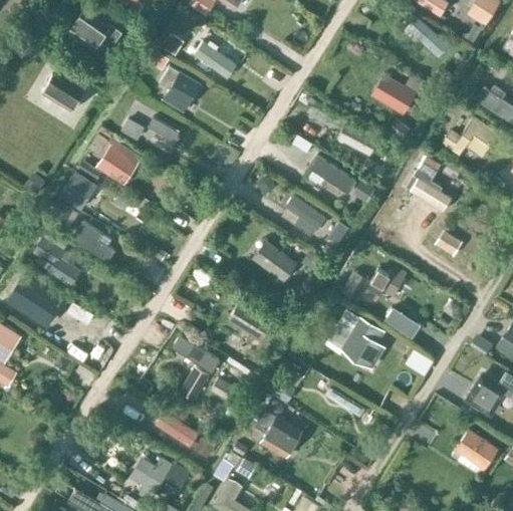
[(117,0),(115,3),(137,18),(145,7),(137,2),(138,0),(117,0)]
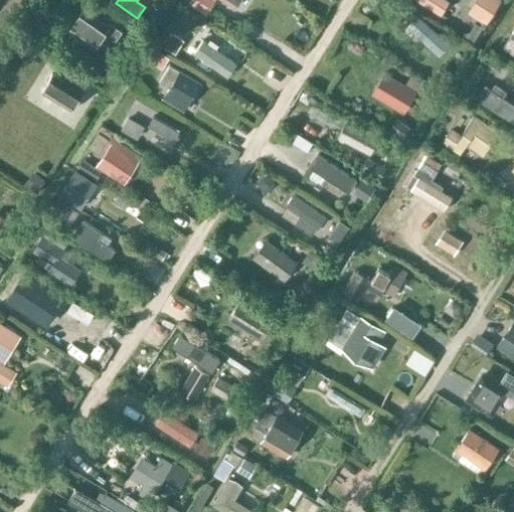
[(221,0),(235,8),(240,0),(221,0)]
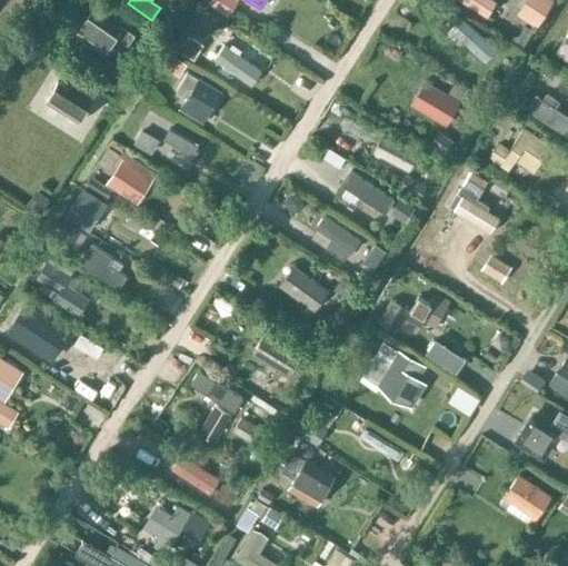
[(556,0),(528,0),(518,16),(540,29),(558,1),(556,0)]
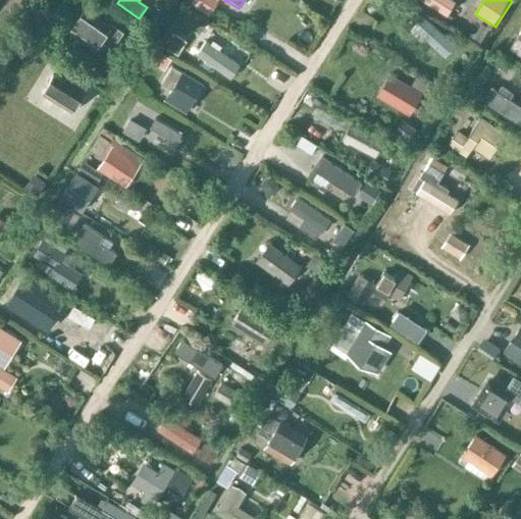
[(109,27),(85,10),(68,34),(95,53),(102,45),(112,50),(124,35),(110,24),(109,27)]
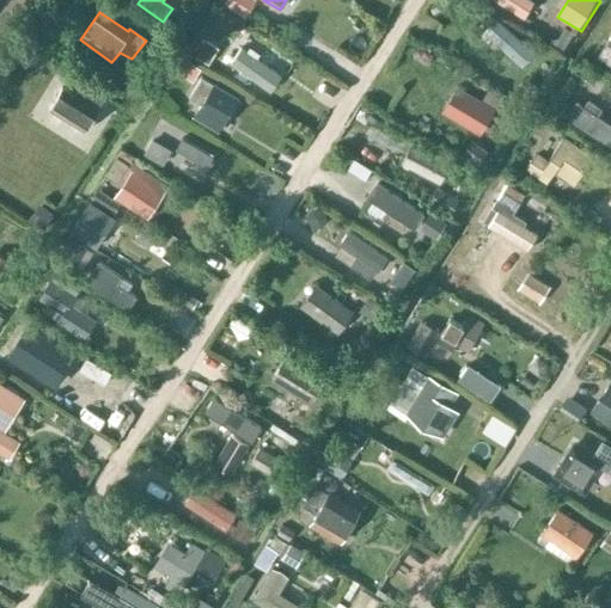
[(523,68),(537,54),(506,24),(492,40),(523,68)]
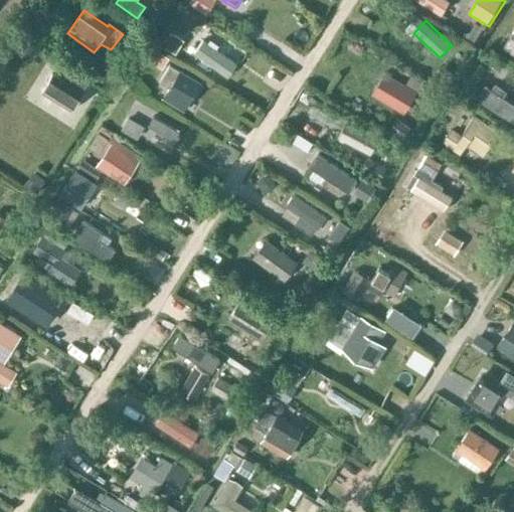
[(463,35),(474,42),(483,27),(472,20),(463,35)]
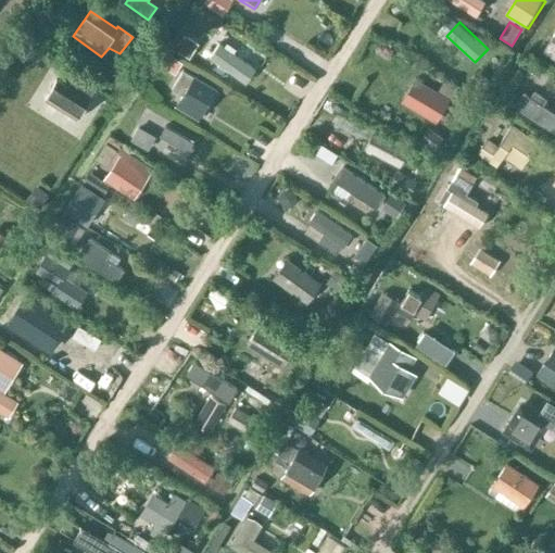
[(211,61),(225,70),(244,38),(230,29),(211,61)]
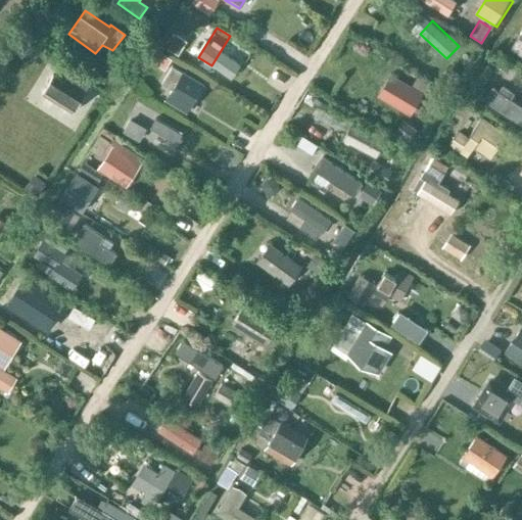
[(174,33),(167,46),(177,51),(184,37),(174,33)]
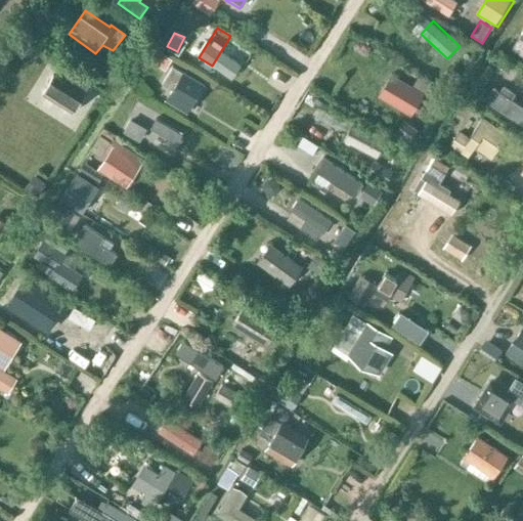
[(205,87),(184,75),(183,76),(173,69),(163,86),(173,93),(167,103),(185,115),(191,104),(193,105),(205,87)]
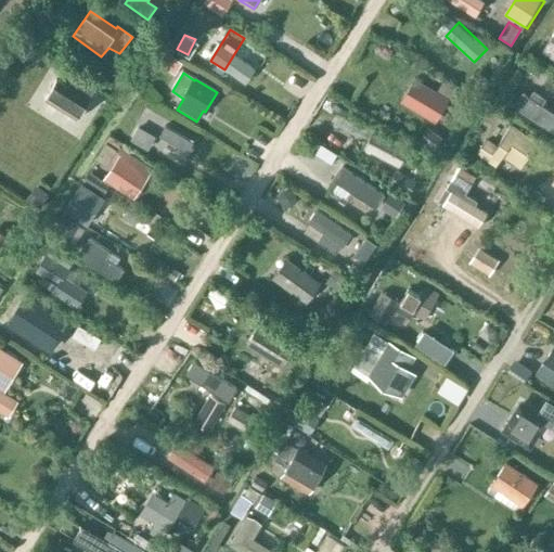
[(97,90),(75,77),(68,88),(58,81),(44,102),(78,123),(91,102),(90,101),(97,90)]
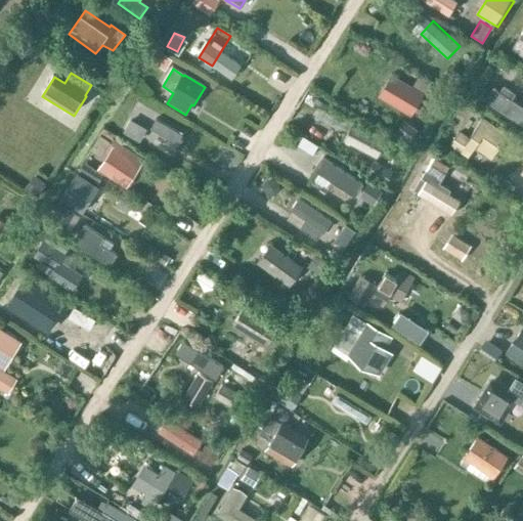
[(412,87),(392,75),(378,98),(410,118),(424,95),(433,100),(438,91),(418,79),(412,87)]
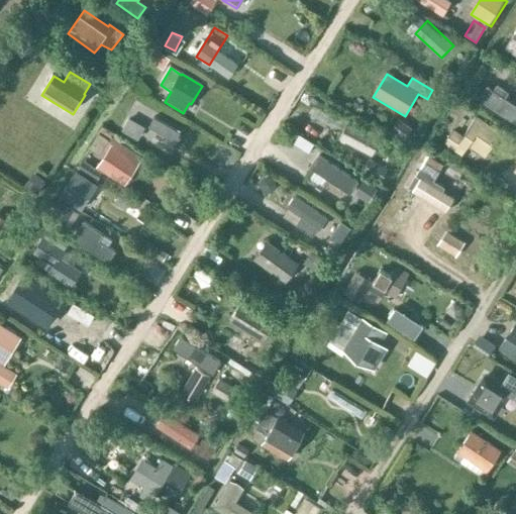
[(515,103),(489,87),(482,99),(515,120),(515,103)]
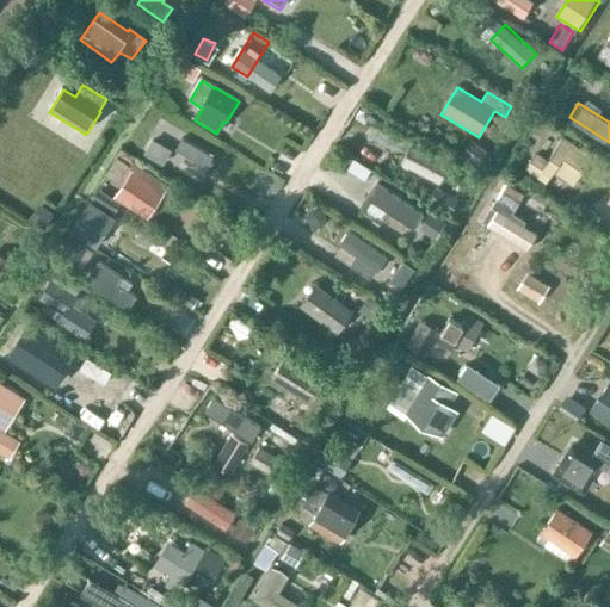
[(574,185),(590,161),(562,143),(547,166),(535,159),(527,171),(547,183),(554,172),(574,185)]
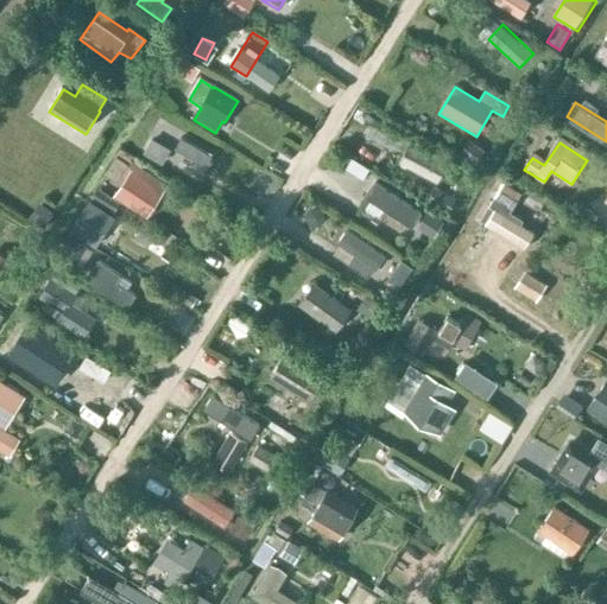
[(448,166),(409,145),(398,166),(437,186),(448,166)]
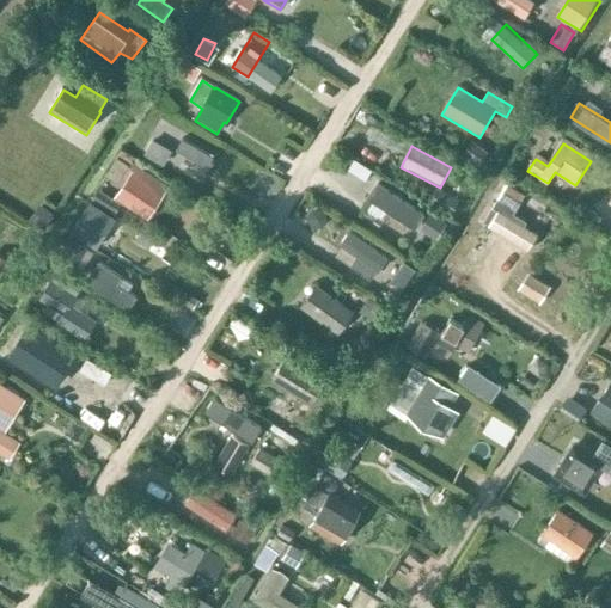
[(291,179),(298,166),(280,158),(274,171),(291,179)]
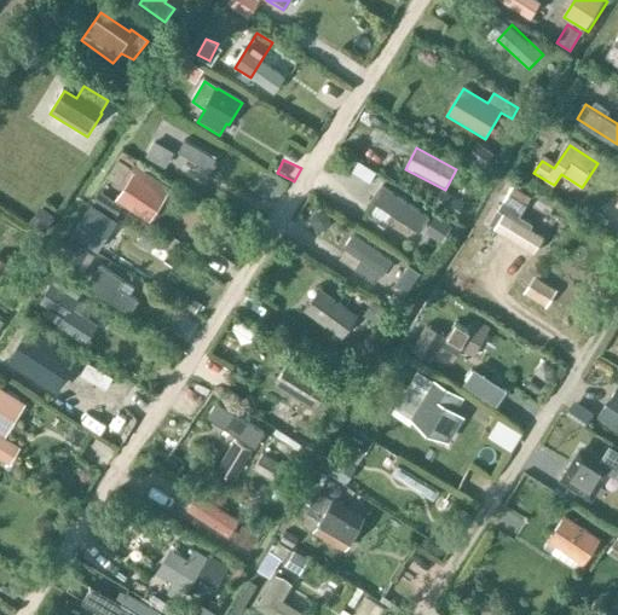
[(348,174),(367,186),(375,173),(357,161),(348,174)]
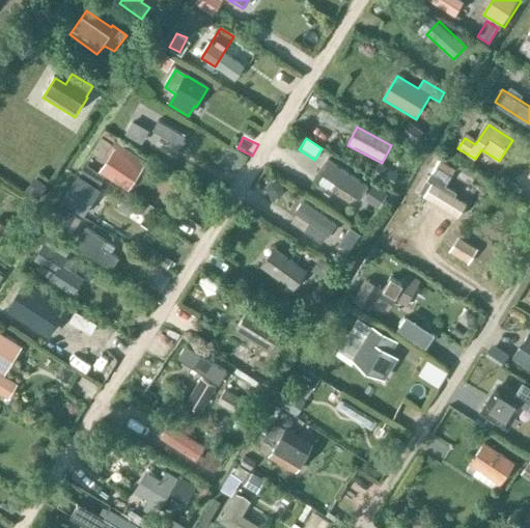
[(144,170),(114,150),(99,174),(129,194),(144,170)]
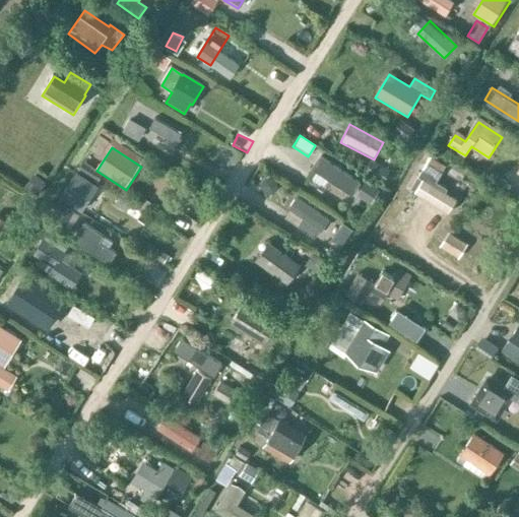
[(324,153),(314,171),(374,205),(384,188),(324,153)]
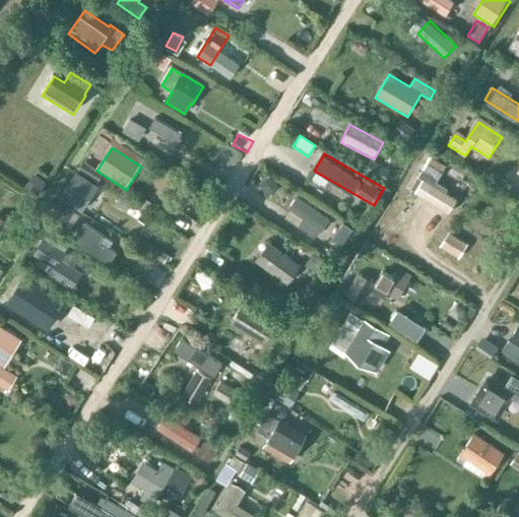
[(433,188),(445,168),(431,159),(418,180),(423,182),(415,194),(449,215),(457,202),(433,188)]
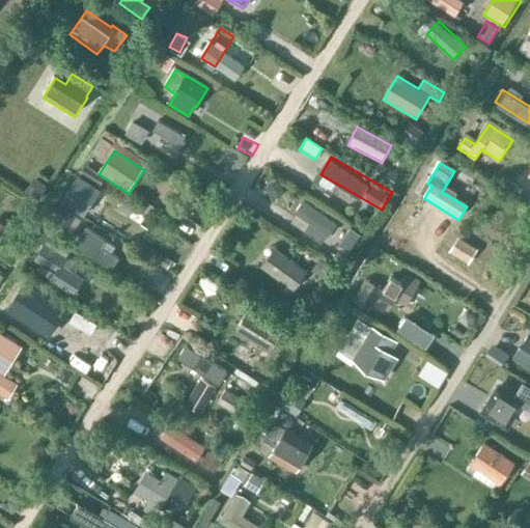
[(102,192),(79,177),(61,203),(84,219),(102,192)]
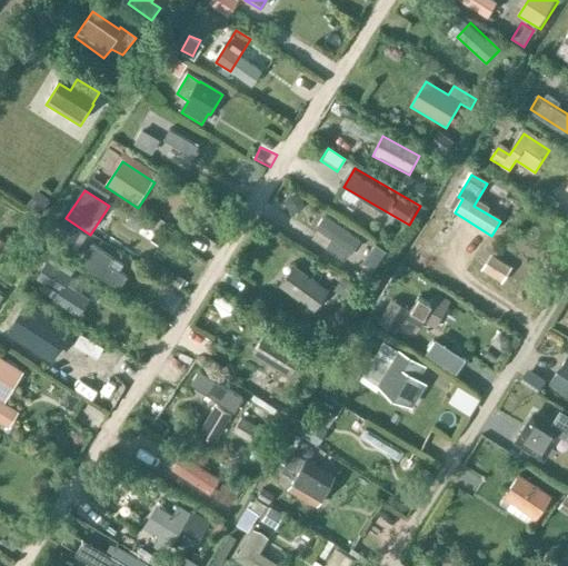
[(327,217),(315,235),(349,257),(361,238),(327,217)]
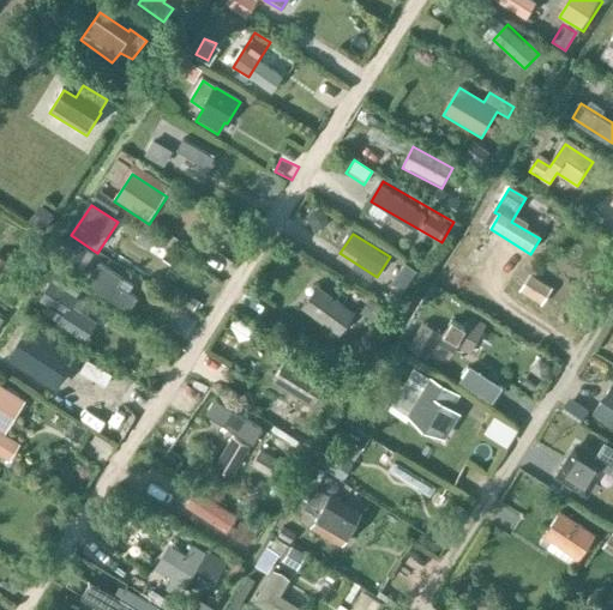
[(116,287),(122,278),(102,266),(88,287),(130,314),(138,300),(116,287)]
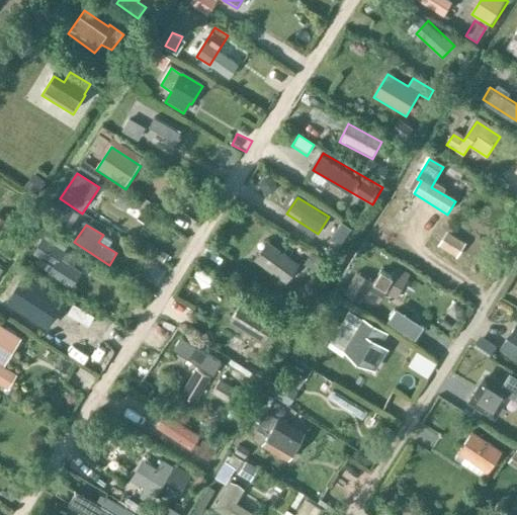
[(443,228),(434,241),(455,254),(464,241),(443,228)]
